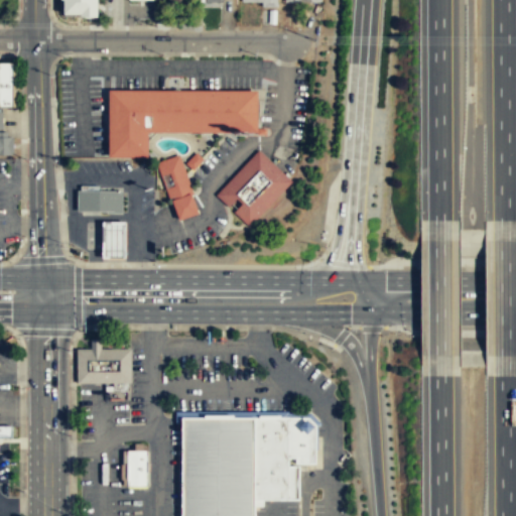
[(97,0),(60,0),(60,16),(97,16),(97,0)]
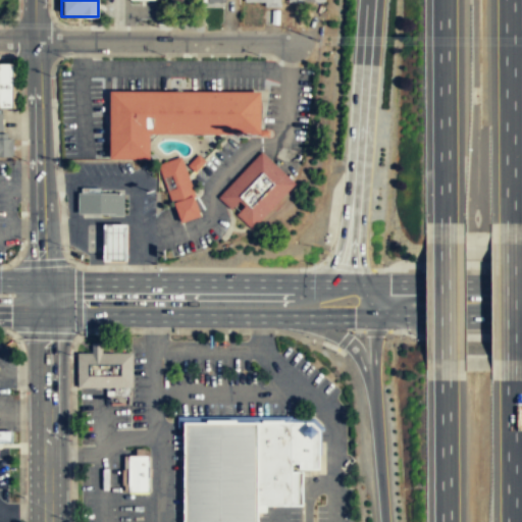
[(0,105),(13,105),(14,61),(0,61),(0,105)]
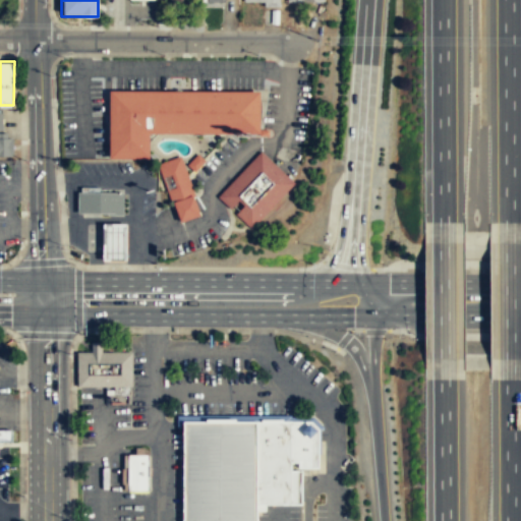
[(110,89),(262,90),(261,132),(150,131),(150,157),(110,157),(110,89)]
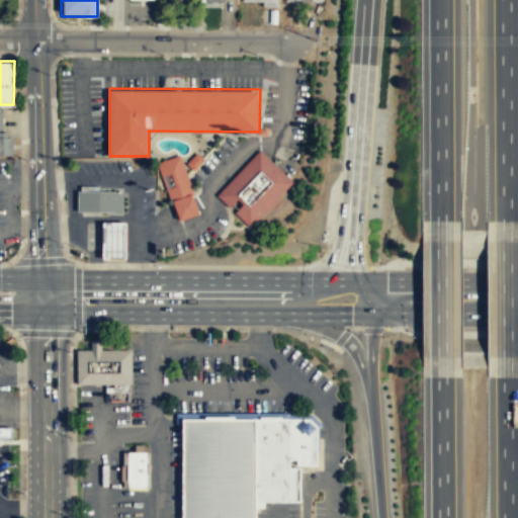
[(0,154),(13,154),(13,136),(7,136),(7,131),(0,131),(0,154)]
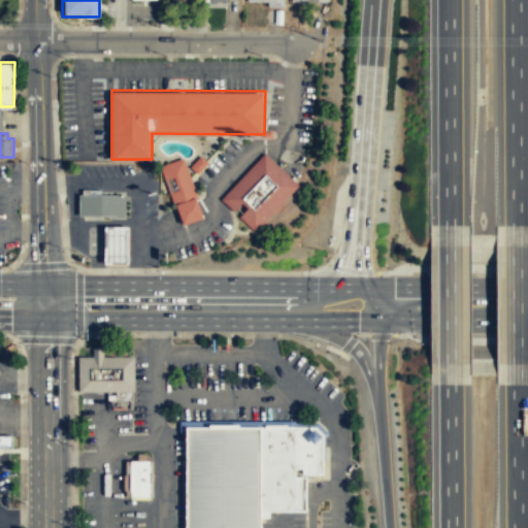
[(255,231),(299,185),(265,153),(221,199),(234,211),(242,203),(248,208),(239,217),(255,231)]
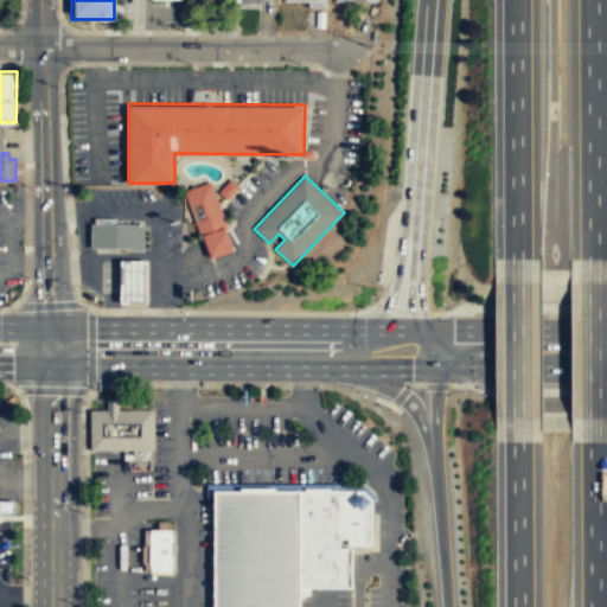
[(217,192),(224,200),(238,187),(230,179),(217,192)]
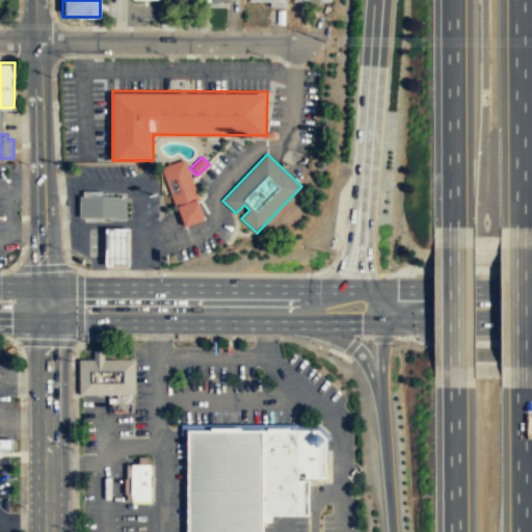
[(162,169),(182,228),(205,220),(185,162),(162,169)]
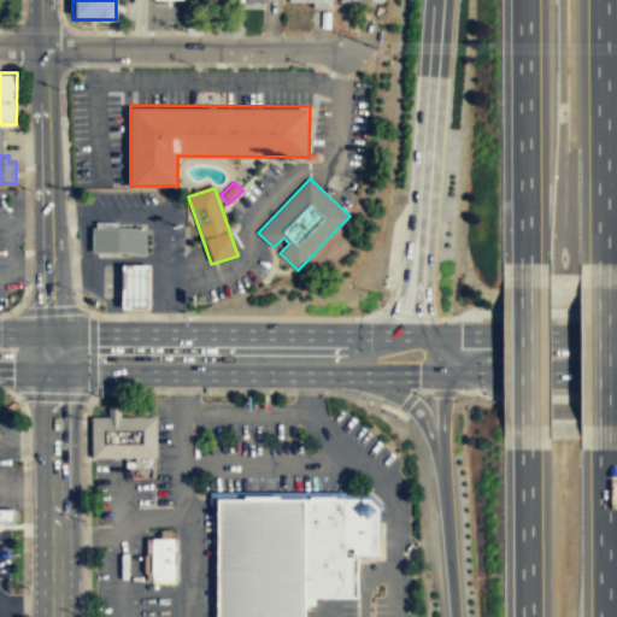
[(147,253),(147,227),(93,227),(93,251),(118,251),(128,252),(128,253),(147,253)]
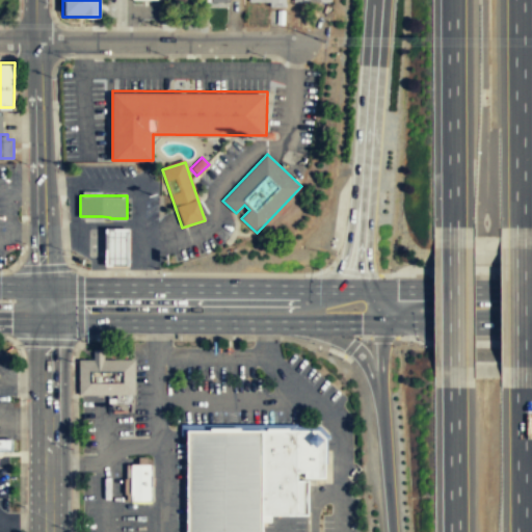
[(130,265),(130,233),(130,227),(106,227),(106,265),(130,265)]
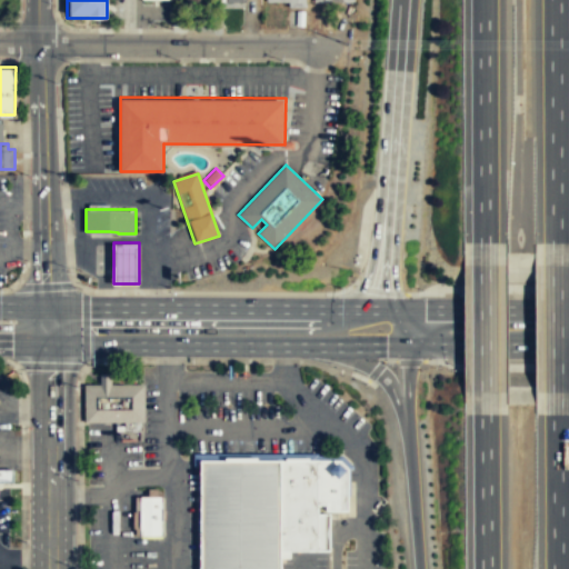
[(85,383),(100,383),(100,377),(100,373),(106,372),(111,373),(111,376),(111,383),(145,383),(145,421),(86,421),(85,383)]
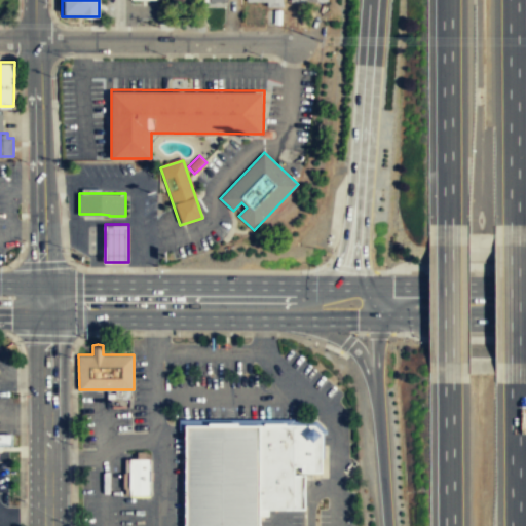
[(261,525),(261,509),(262,424),(187,424),(187,525),(261,525)]
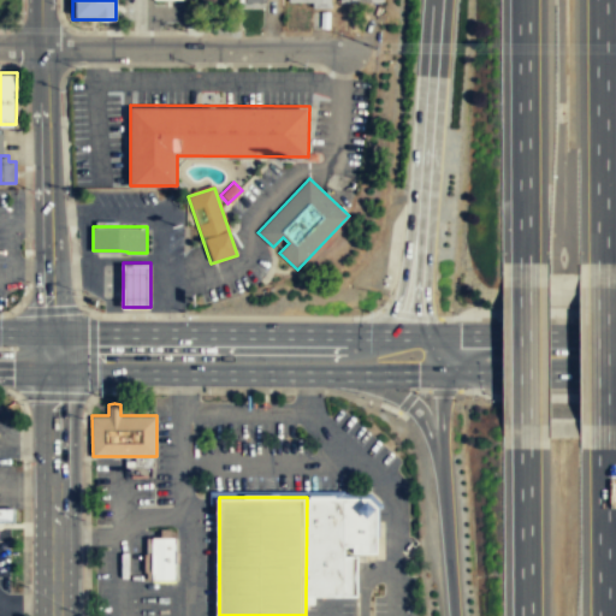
[(359,596),(359,555),(345,555),(347,546),(345,497),(307,497),(306,596),(359,596)]
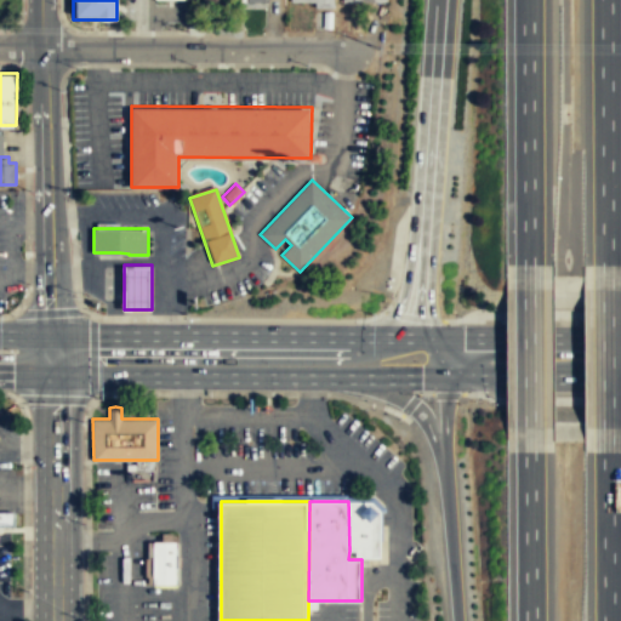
[(381,557),(381,511),(372,501),(348,501),(349,551),(357,551),(357,558),(381,557)]
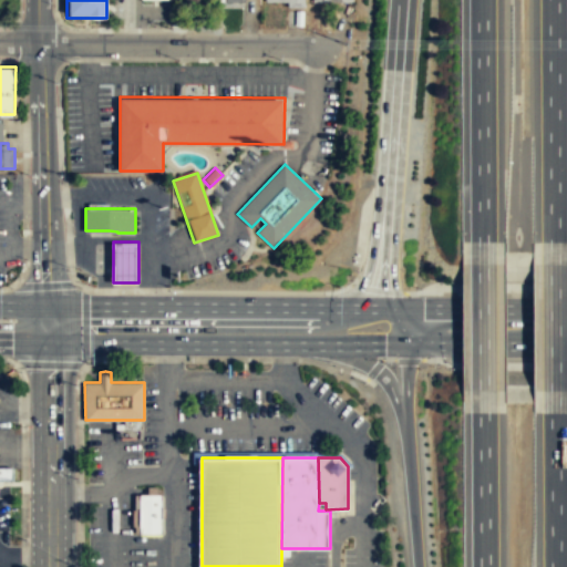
[(0,466),(13,466),(13,480),(0,480),(0,466)]
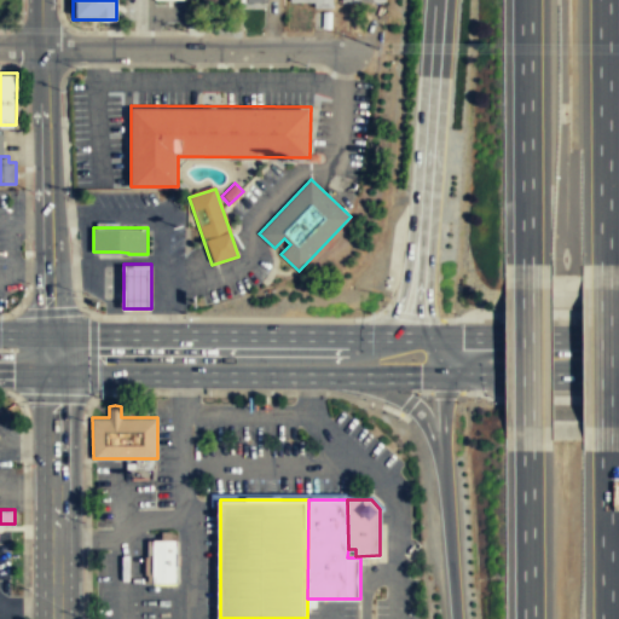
[(178,539),(152,539),(154,582),(178,582),(178,539)]
